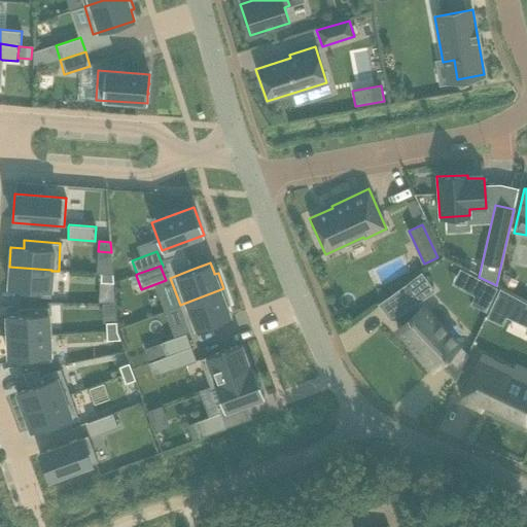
[(9,267),(8,286),(21,287),(20,294),(41,296),(50,296),(51,272),(51,271),(51,270),(9,267)]
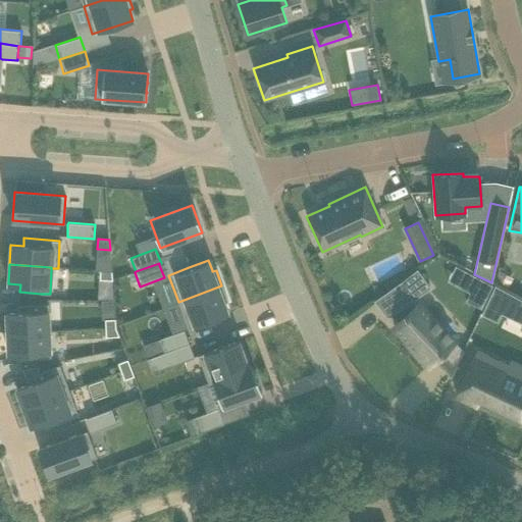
[(100,270),(99,279),(112,280),(111,271),(100,270)]
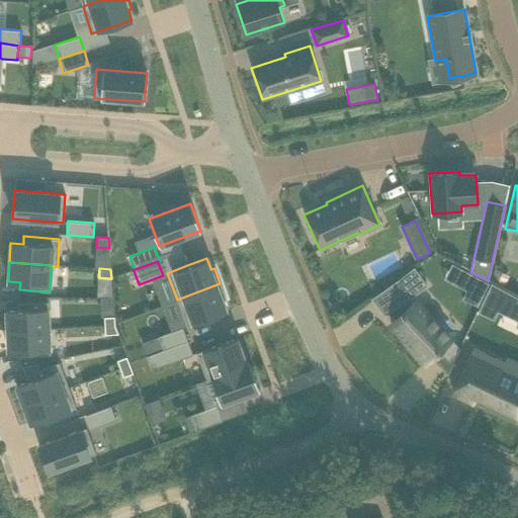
[(393,284),(371,299),(384,317),(387,315),(395,322),(391,326),(411,346),(409,348),(425,363),(450,338),(415,301),(412,306),(407,300),(426,286),(414,268),(393,284)]
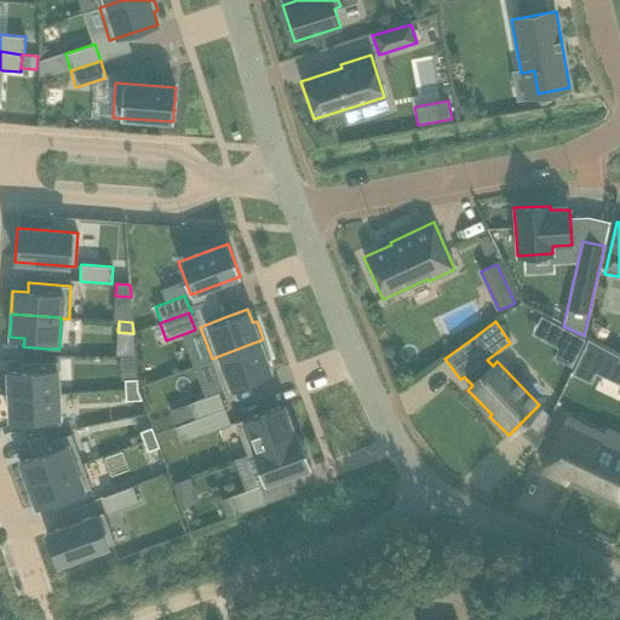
[(591,322),(585,333),(603,343),(609,332),(591,322)]
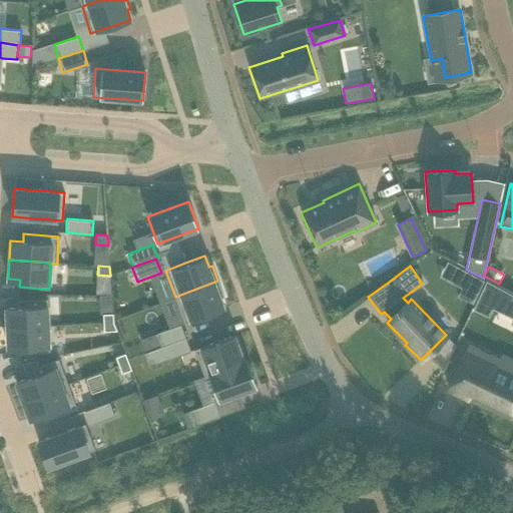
[(462,288),(458,296),(473,303),(484,281),(470,273),(462,288)]
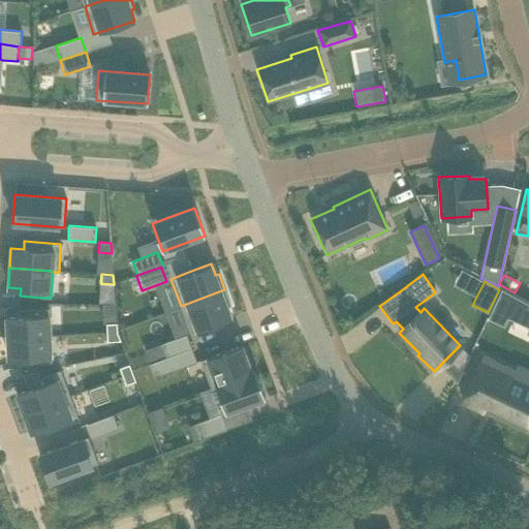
[(528,303),(501,288),(489,315),(504,323),(508,315),(528,325),(528,303)]
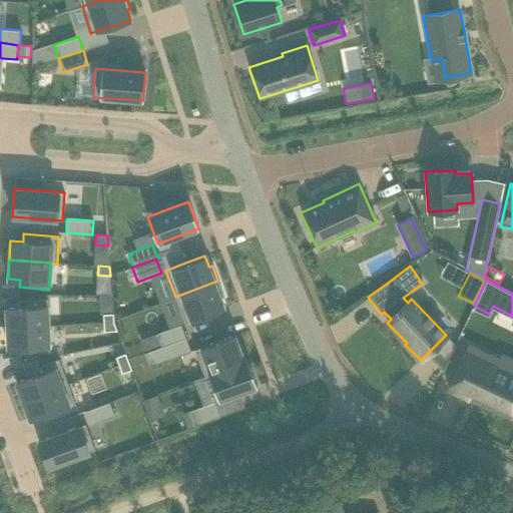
[(217,281),(175,297),(185,323),(224,309),(220,299),(220,298),(223,297),(217,281)]
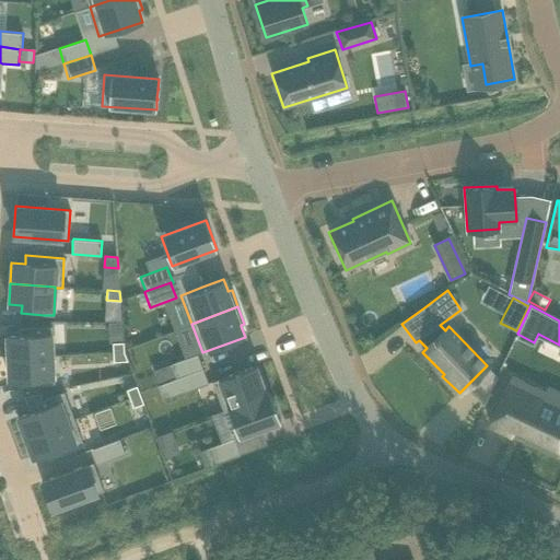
[(20,336),(7,336),(8,358),(53,356),(51,339),(51,326),(19,327),(20,336)]
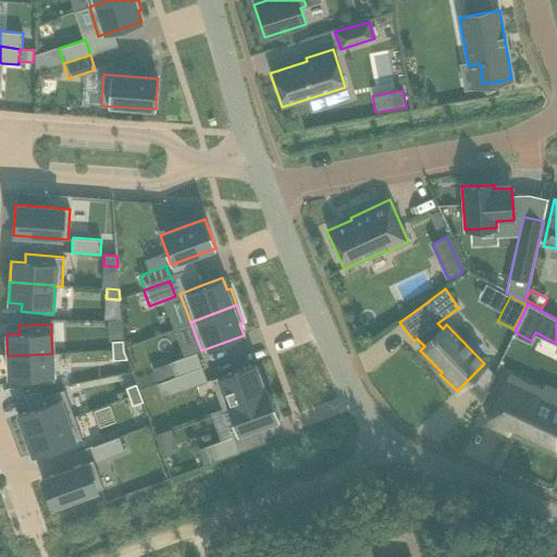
[(123,341),(112,341),(112,350),(123,350),(123,341)]
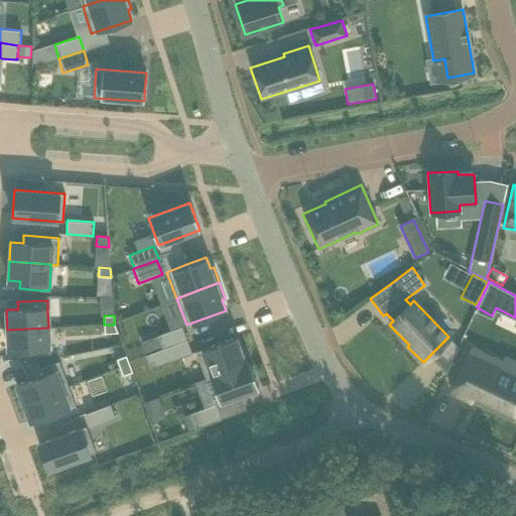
[(114,325),(104,325),(105,334),(118,333),(114,325)]
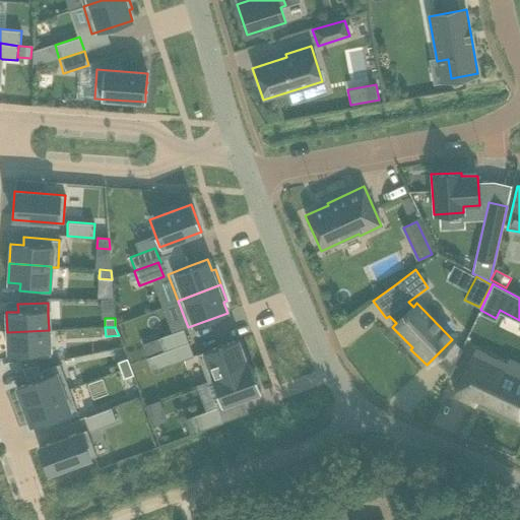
[(183,329),(158,338),(164,351),(188,342),(183,329)]
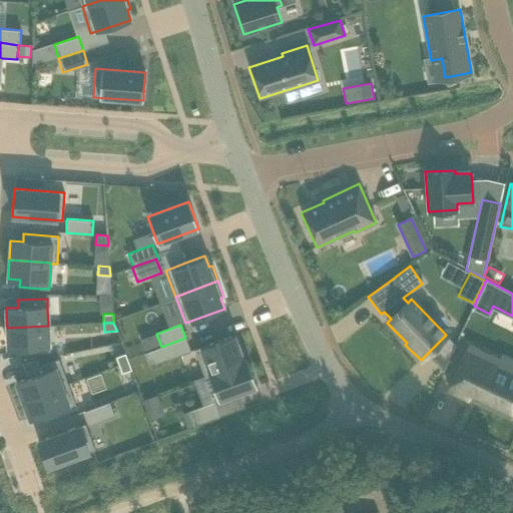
[(48,326),(7,328),(8,347),(20,346),(20,354),(49,352),(48,326)]
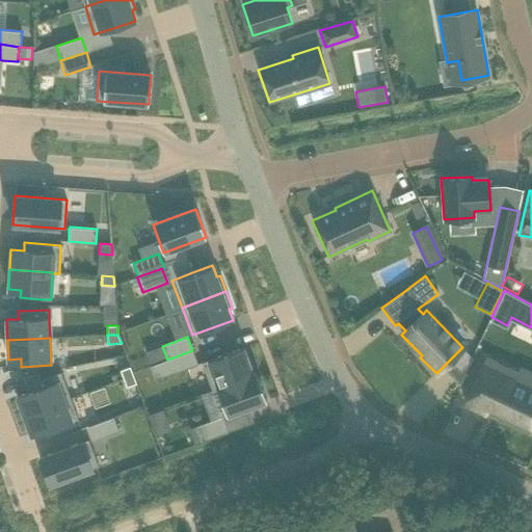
[(243,347),(202,363),(211,386),(212,391),(216,389),(215,387),(253,373),(243,347)]
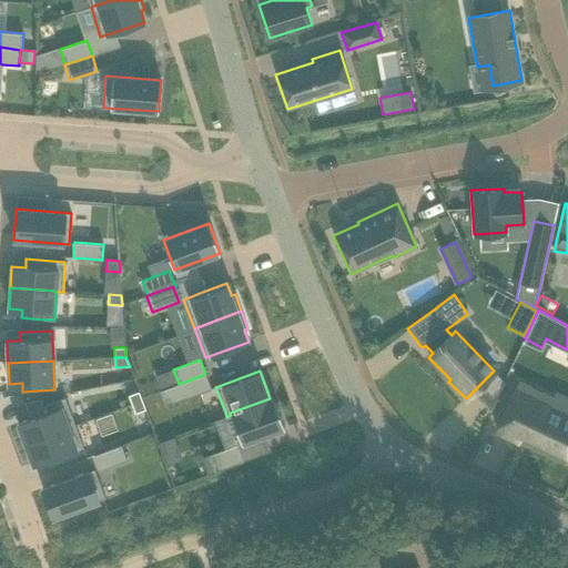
[(179,384),(160,391),(165,406),(211,388),(205,374),(179,384)]
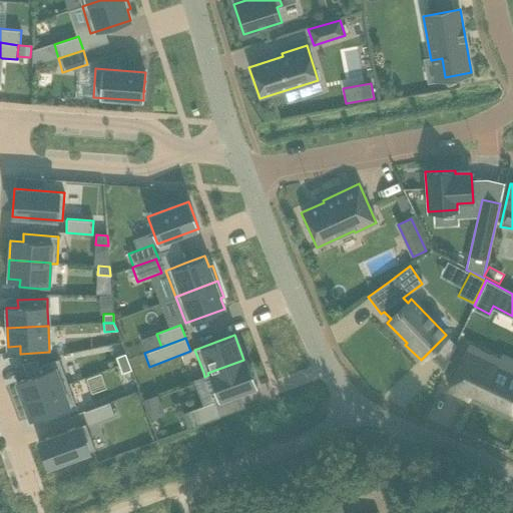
[(467,345),(446,388),(509,417),(512,409),(512,375),(500,369),(503,362),(467,345)]
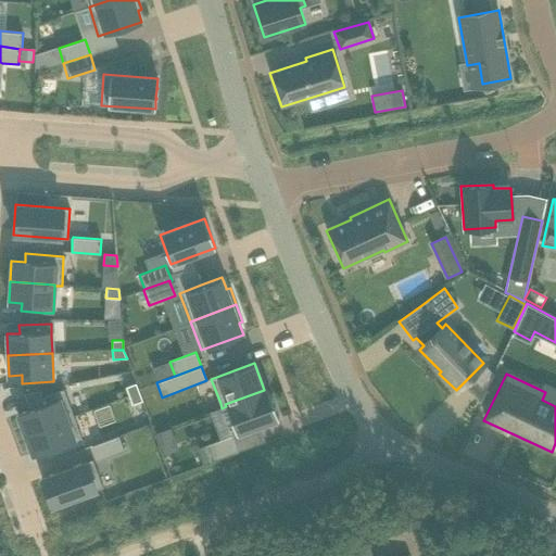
[(136,383),(125,387),(128,395),(139,392),(136,383)]
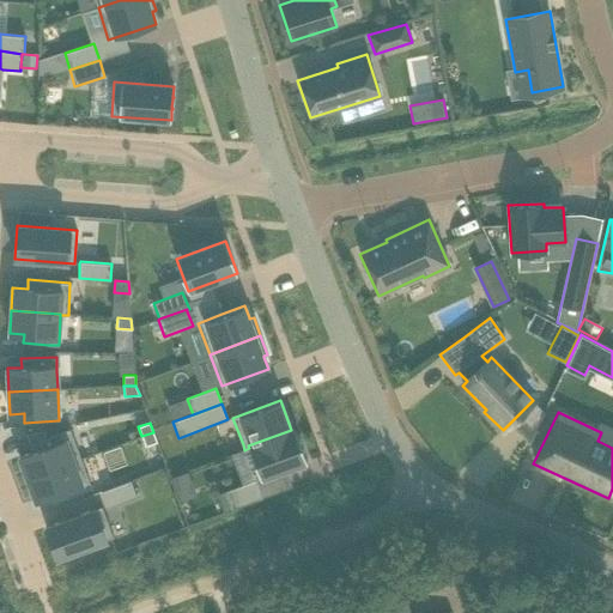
[(32,451),(19,457),(28,479),(80,459),(70,429),(30,443),(32,451)]
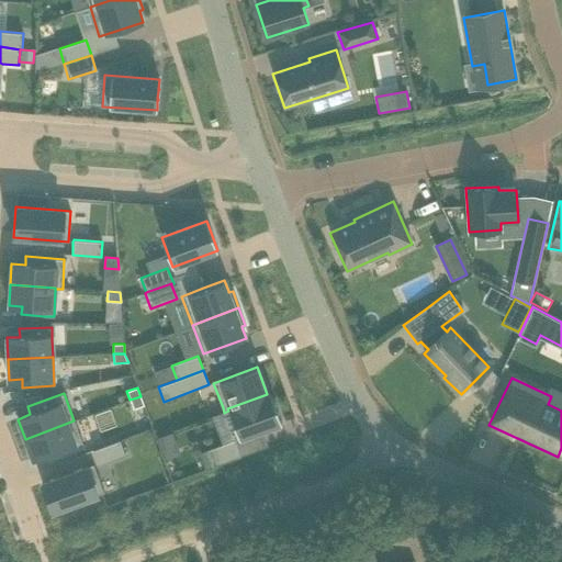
[(267,394),(227,408),(228,411),(239,439),(281,423),(278,414),(278,413),(278,412),(277,412),(274,405),(274,404),(276,404),(274,403),(270,393),(267,394)]
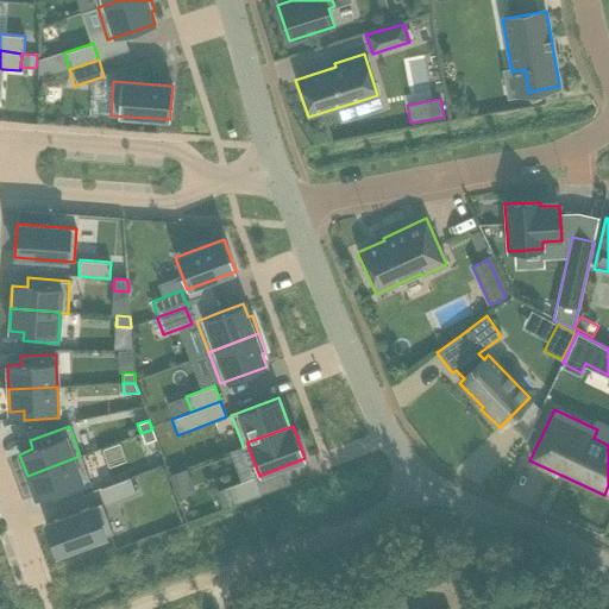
[(152,429),(140,433),(144,443),(156,439),(152,429)]
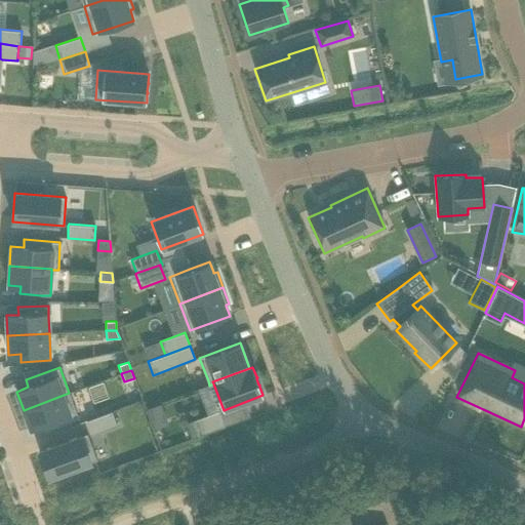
[(69,393),(24,410),(30,429),(42,423),(44,431),(78,418),(69,393)]
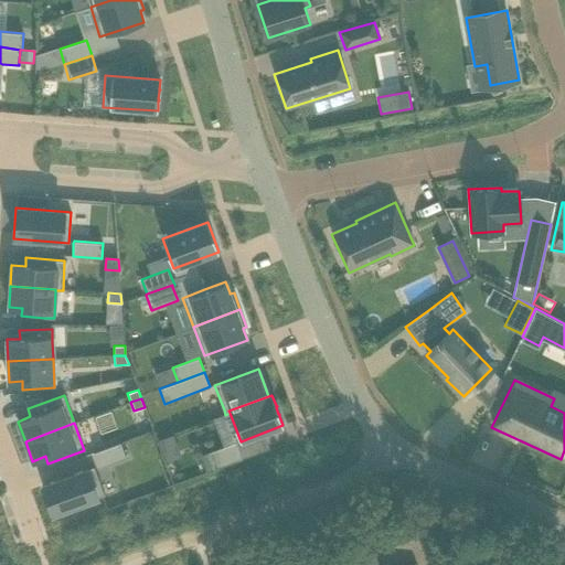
[(171,435),(158,439),(162,450),(174,446),(171,435)]
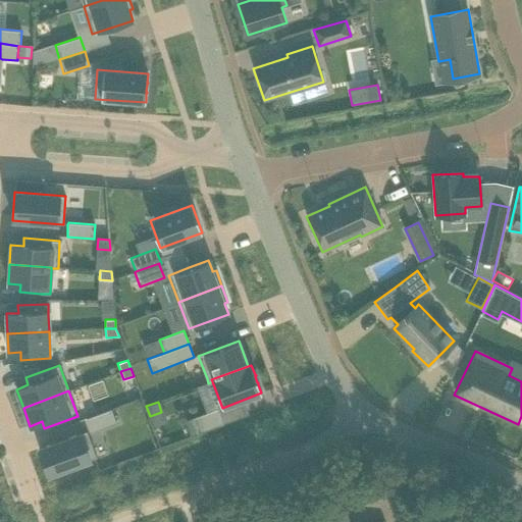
[(217,408),(193,417),(198,432),(223,423),(217,408)]
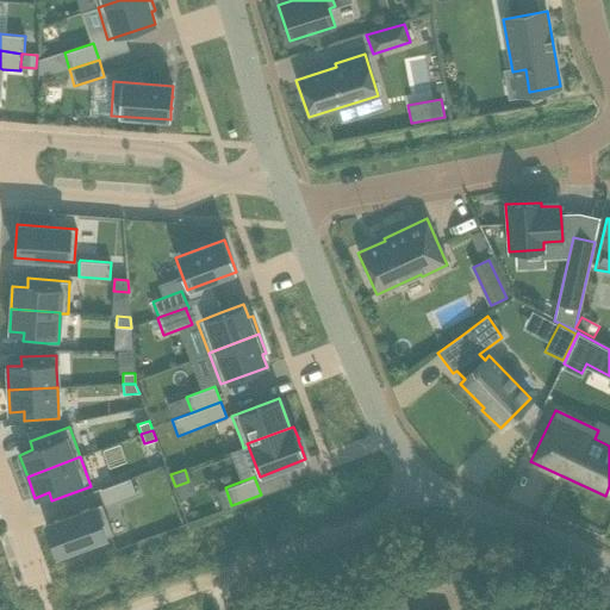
[(129,478),(101,489),(107,505),(136,495),(129,478)]
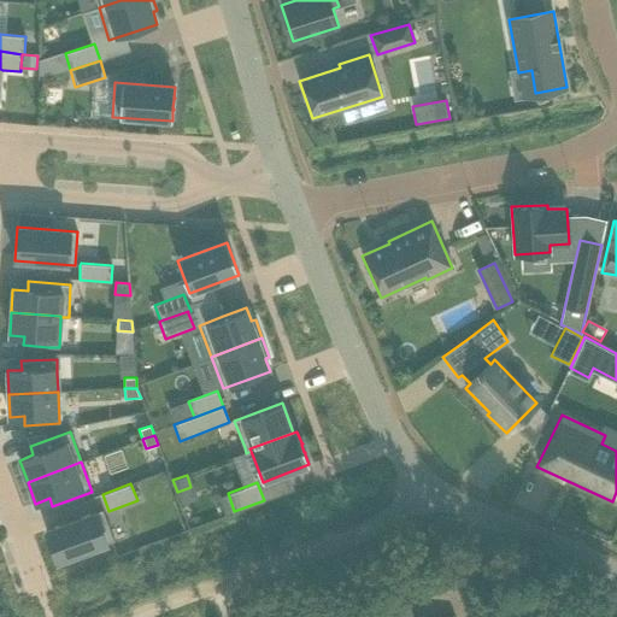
[(103,510),(46,530),(57,562),(64,559),(65,563),(80,558),(80,557),(78,553),(113,541),(103,510)]
